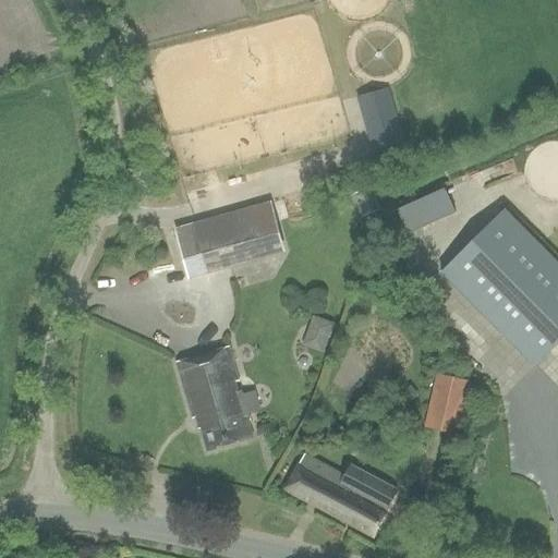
[(389,89),(360,98),(374,153),(404,144),(389,89)]
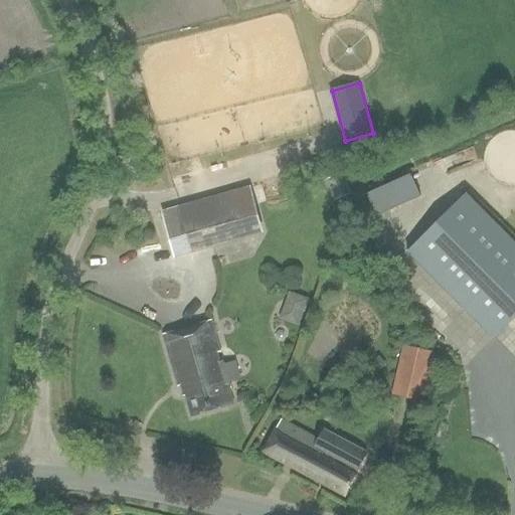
[(413,171),(368,191),(378,214),(423,194),(413,171)]
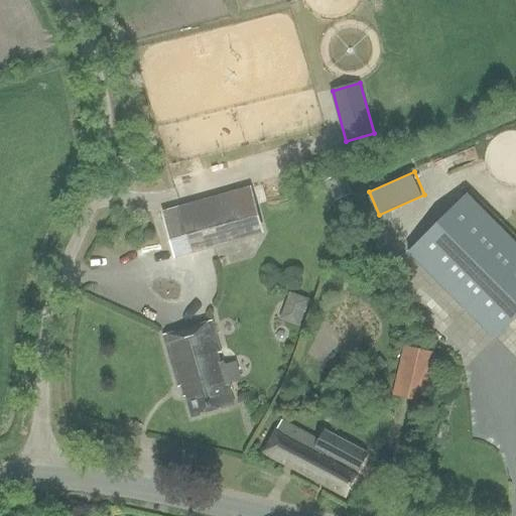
[(250,189),(180,209),(191,252),(262,233),(250,189)]
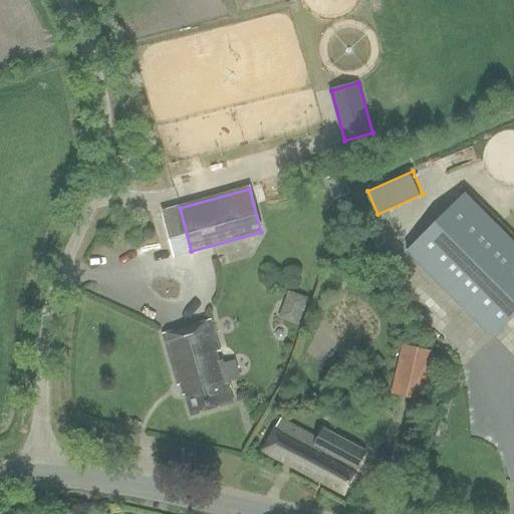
[(513,240),(469,193),(409,254),(496,339),(513,320),(513,240)]
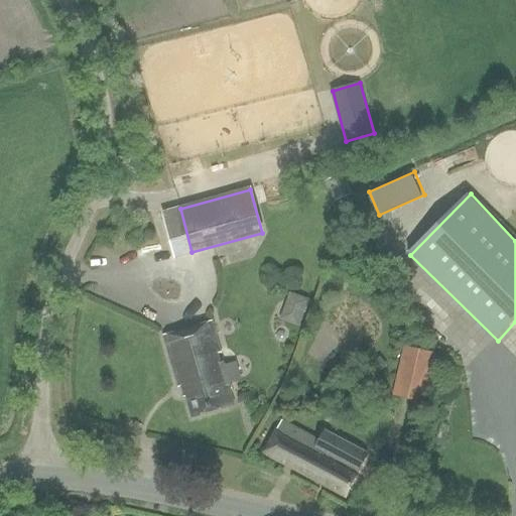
[(291,293),(287,303),(296,306),(290,324),(299,327),(308,299),(291,293)]
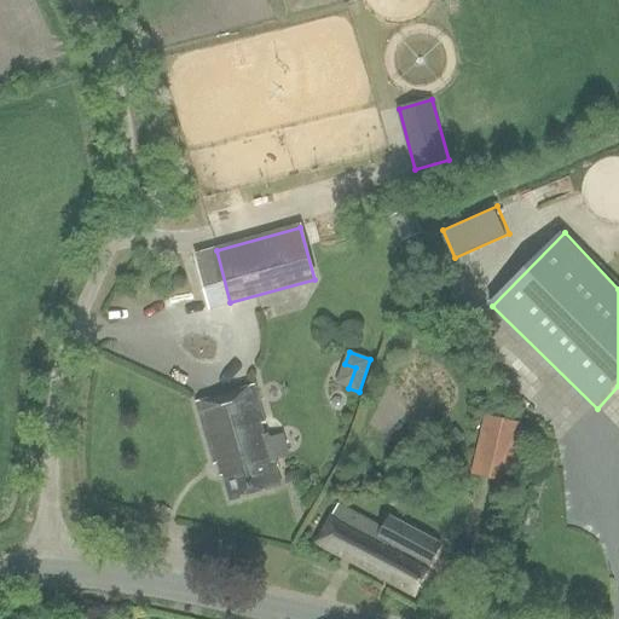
[(233,501),(281,486),(272,457),(275,456),(253,387),(197,405),(220,478),(226,476),(233,501)]
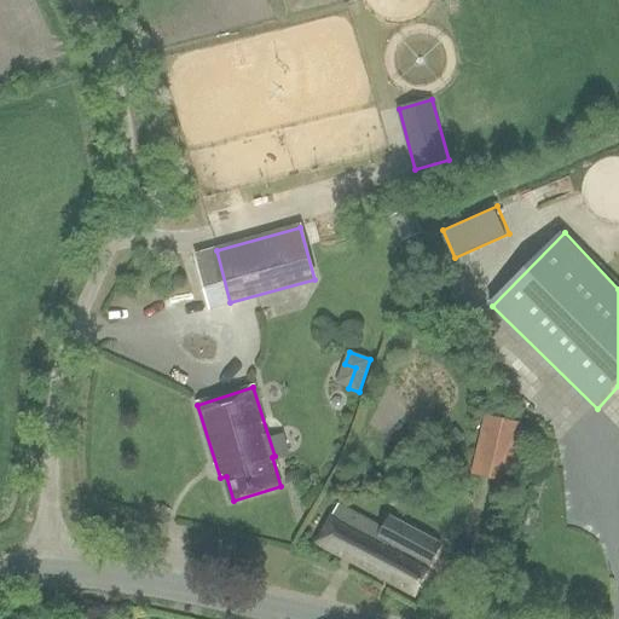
[(486,414),(473,474),(509,482),(522,422),(486,414)]
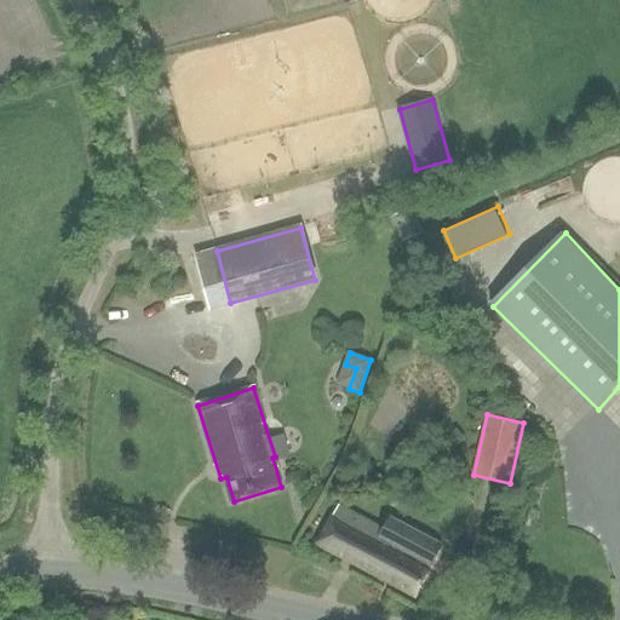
[(362,477),(372,483),(378,476),(368,470),(362,477)]
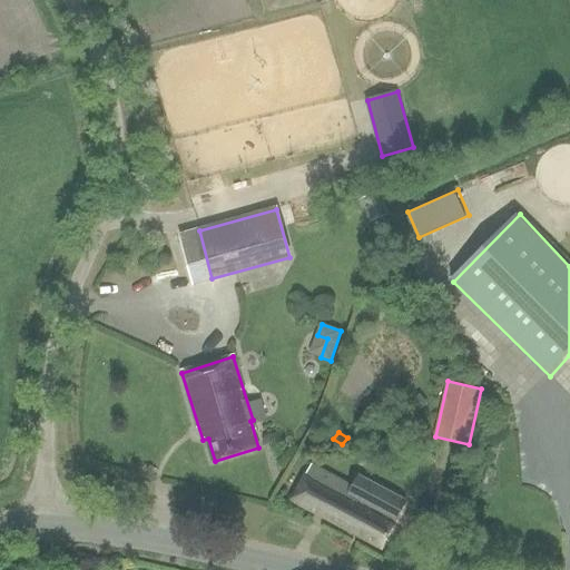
[(384,550),(404,513),(385,502),(387,497),(369,487),(365,493),(314,465),(294,501),(384,550)]
